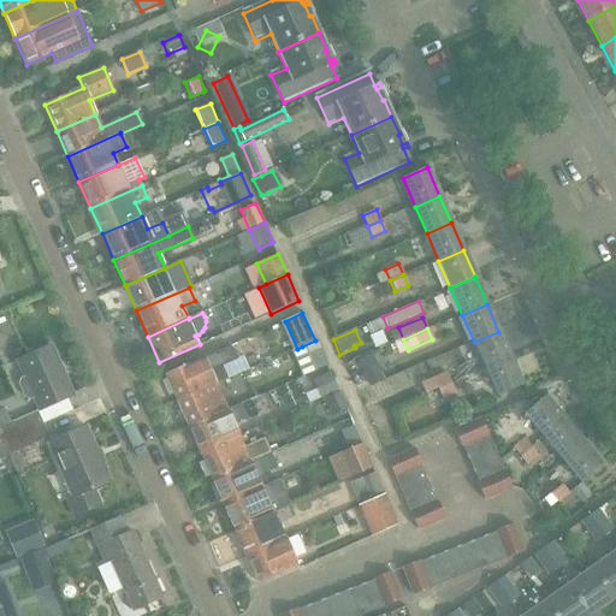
[(510,359),(498,332),(474,342),(485,369),(510,359)]
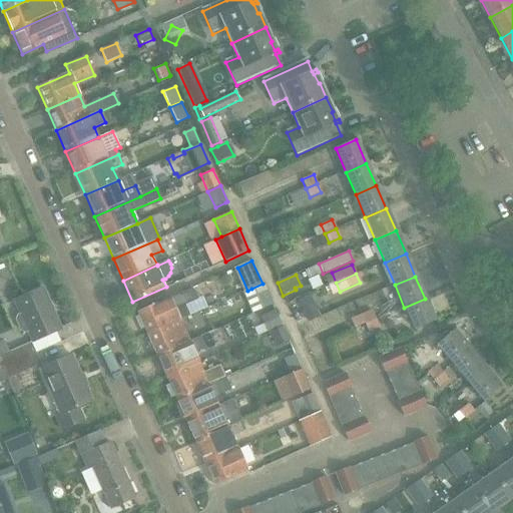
[(263,284),(251,289),(262,310),(272,306),(263,284)]
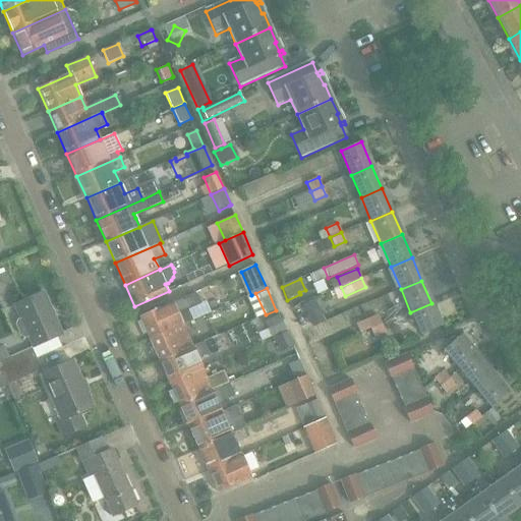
[(37,347),(60,336),(48,309),(50,308),(43,293),(16,305),(23,321),(24,320),(37,347)]
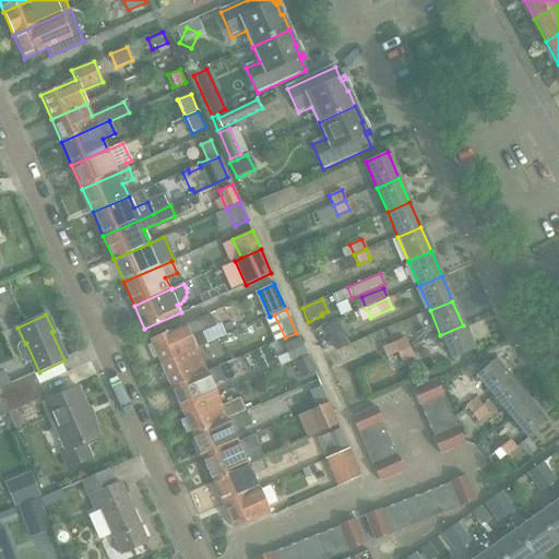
[(209,314),(150,341),(161,365),(195,349),(206,344),(201,332),(214,326),(209,314)]
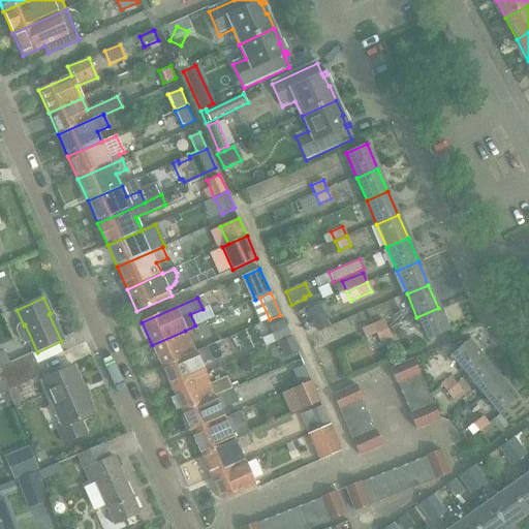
[(250,302),(215,317),(218,325),(254,309),(250,302)]
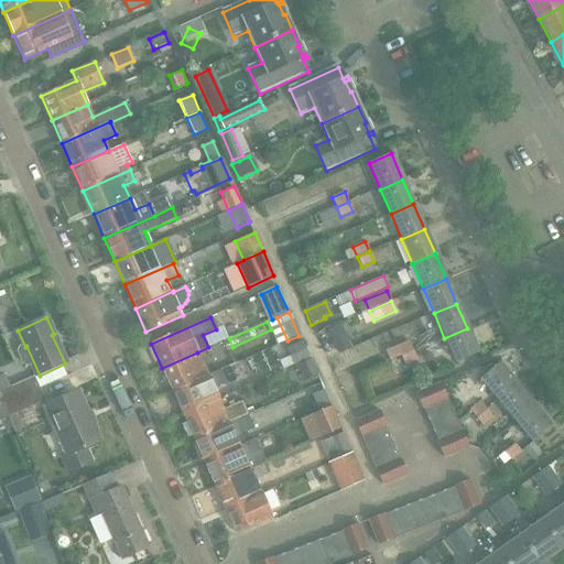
[(478,354),(467,328),(444,338),(455,364),(478,354)]
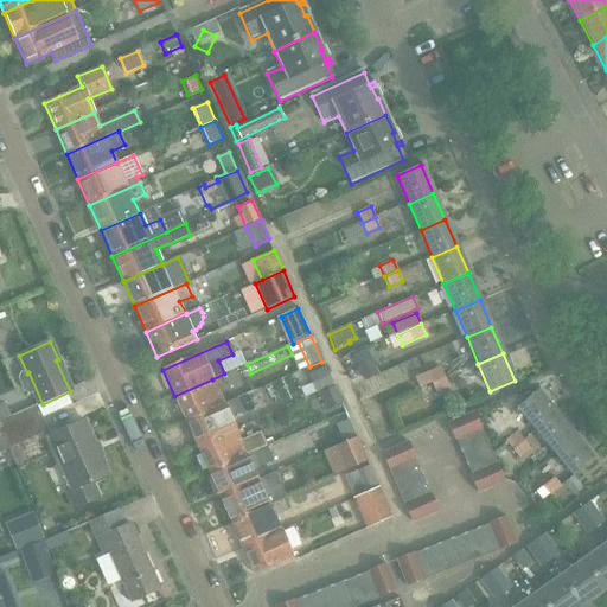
[(374,362),(358,369),(364,382),(379,375),(374,362)]
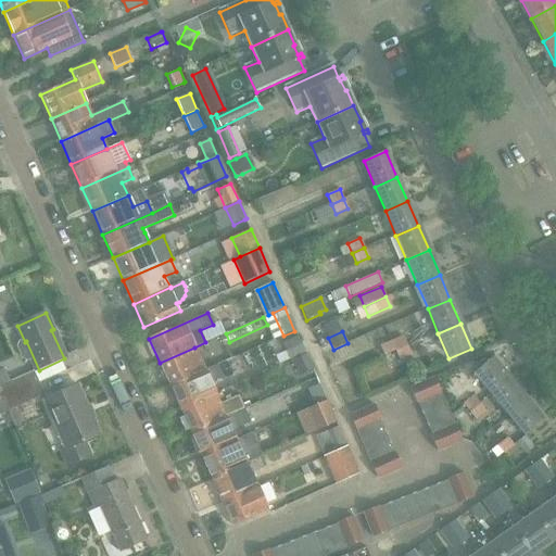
[(290,361),(292,359),(306,353),(299,336),(282,343),(290,361)]
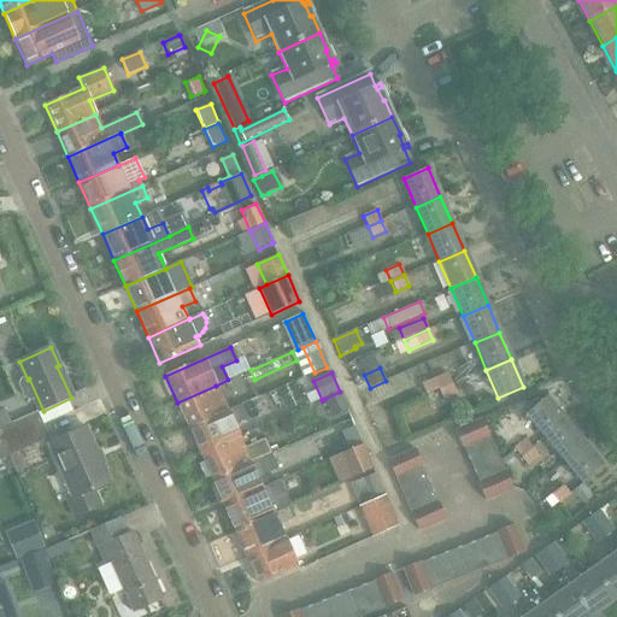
[(425,394),(438,388),(452,383),(447,372),(421,385),(425,394)]
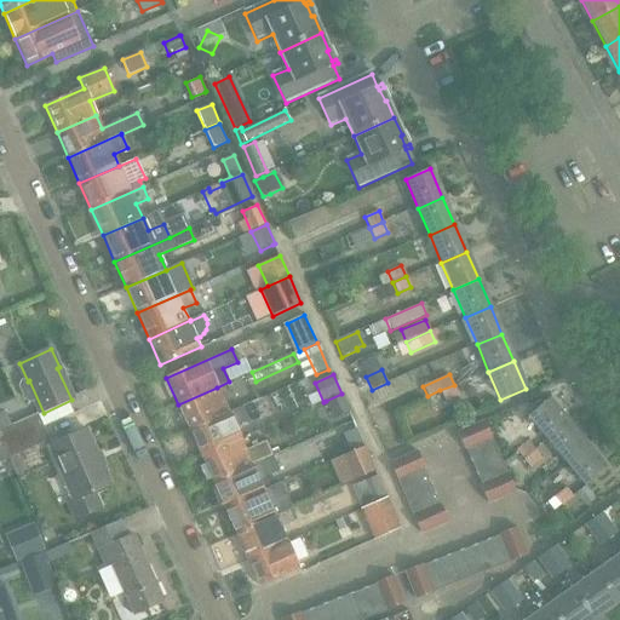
[(459,396),(454,385),(440,390),(445,402),(459,396)]
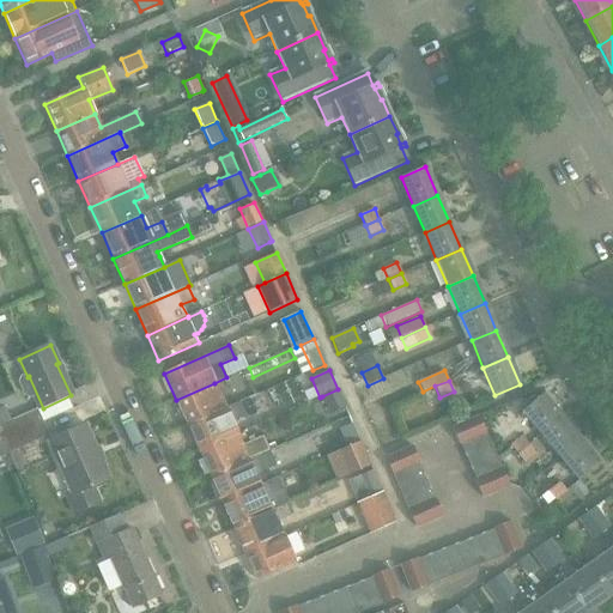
[(214,383),(176,400),(188,425),(226,408),(214,383)]
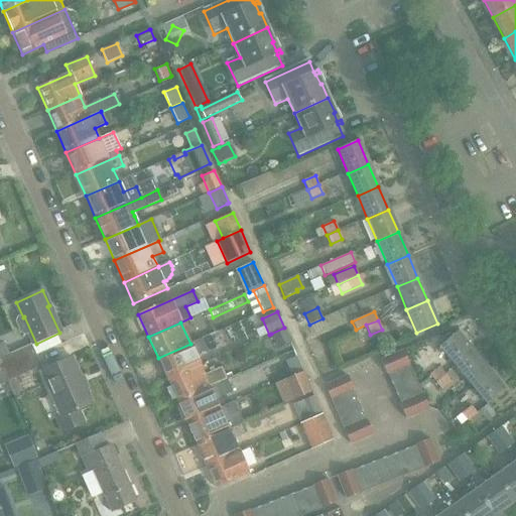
[(278,349),(291,343),(284,328),(271,334),(278,349)]
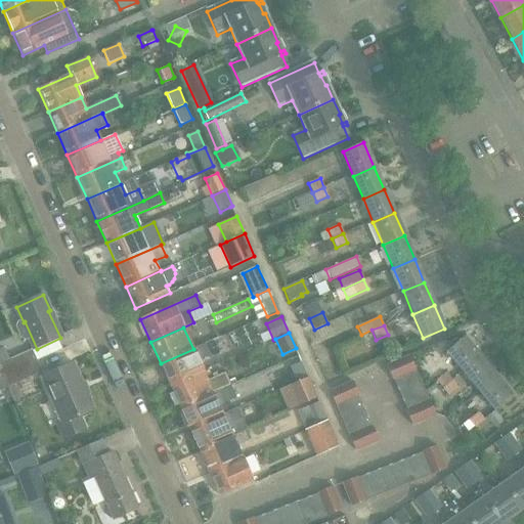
[(445,352),(462,373),(480,357),(464,337),(445,352)]
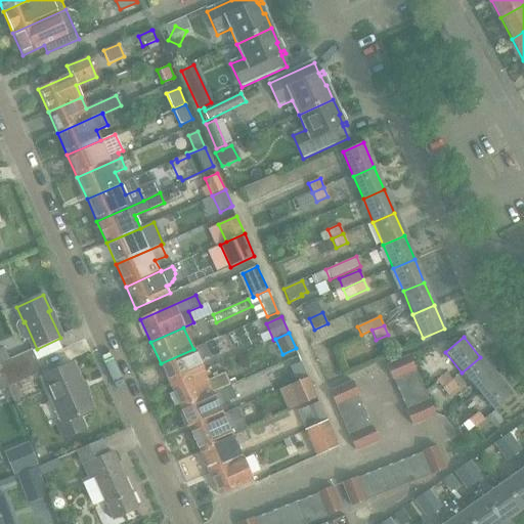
[(193,349),(161,363),(170,385),(203,370),(199,360),(210,355),(205,344),(193,349)]
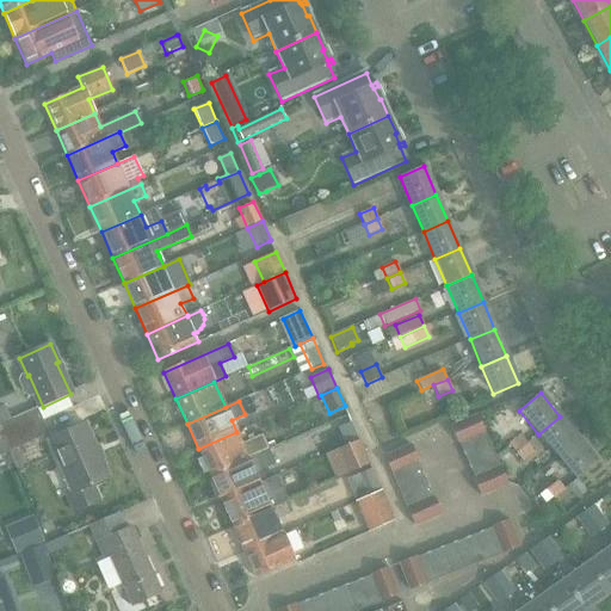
[(0,433),(2,439),(43,421),(37,409),(10,421),(4,406),(0,407),(0,433)]
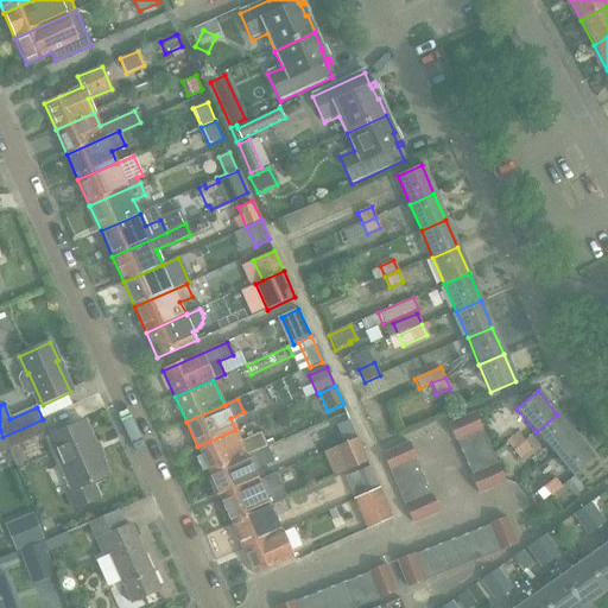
[(474,415),(448,425),(454,441),(481,429),(474,415)]
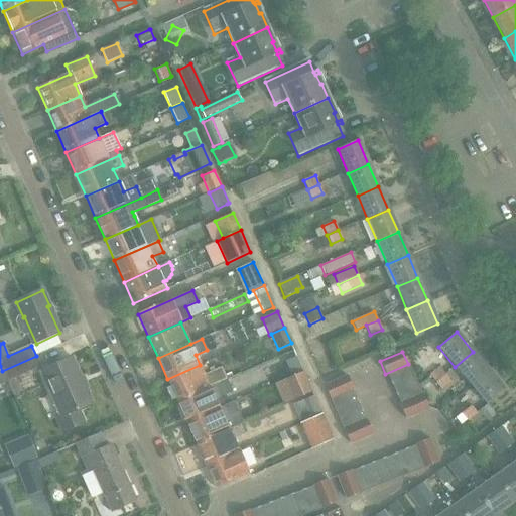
[(489,370),(473,352),(455,367),(471,385),(489,370)]
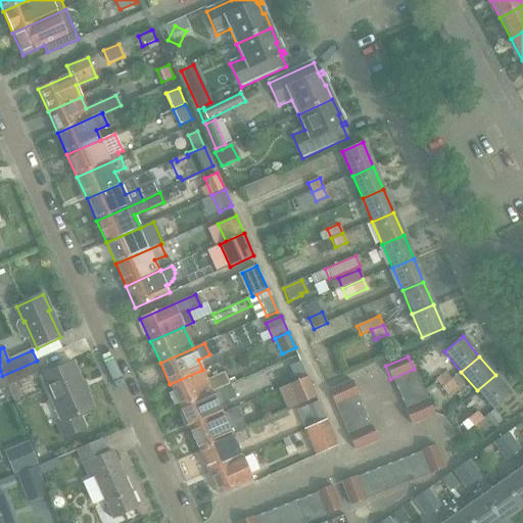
[(37,361),(2,376),(7,388),(13,402),(22,398),(15,384),(42,372),(37,361)]
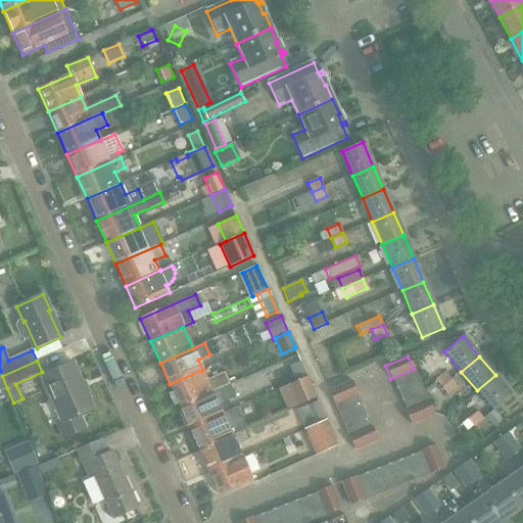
[(289,366),(296,381),(307,376),(301,361),(289,366)]
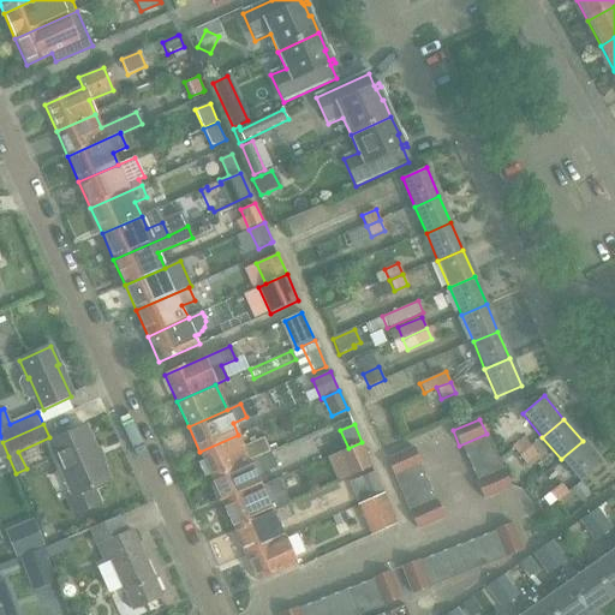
[(49,445),(71,495),(65,497),(73,518),(103,505),(96,489),(111,483),(87,429),(49,445)]
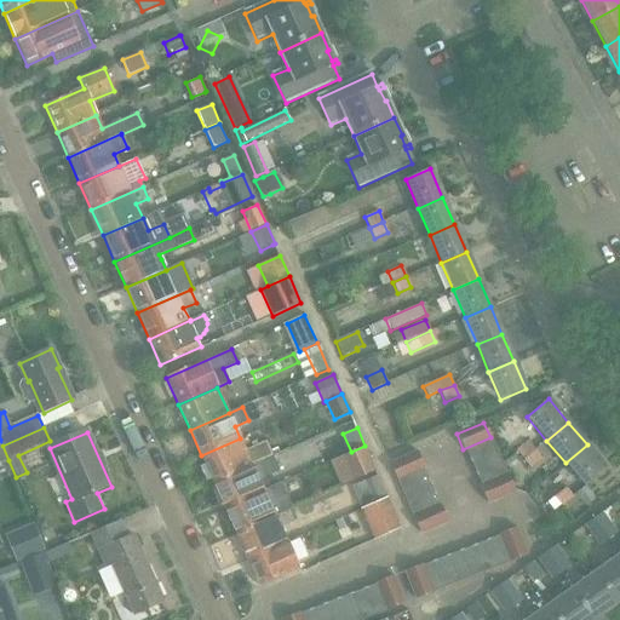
[(497,451),(491,437),(463,449),(463,451),(464,449),(470,461),(497,451)]
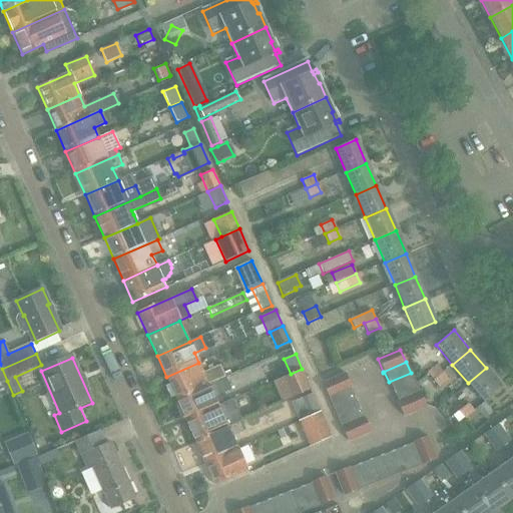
[(202,372),(198,363),(166,377),(175,399),(225,377),(219,365),(202,372)]
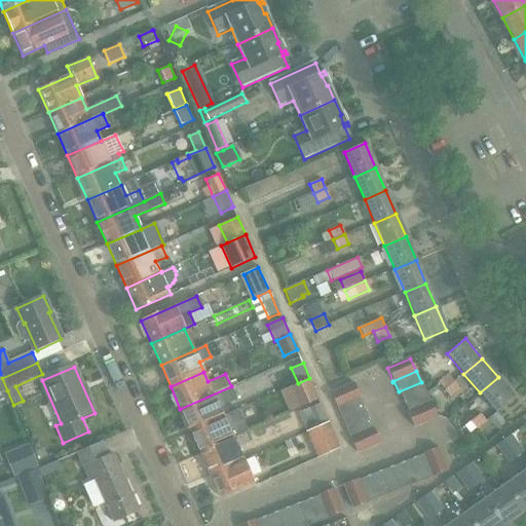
[(444,389),(454,381),(447,373),(438,381),(444,389)]
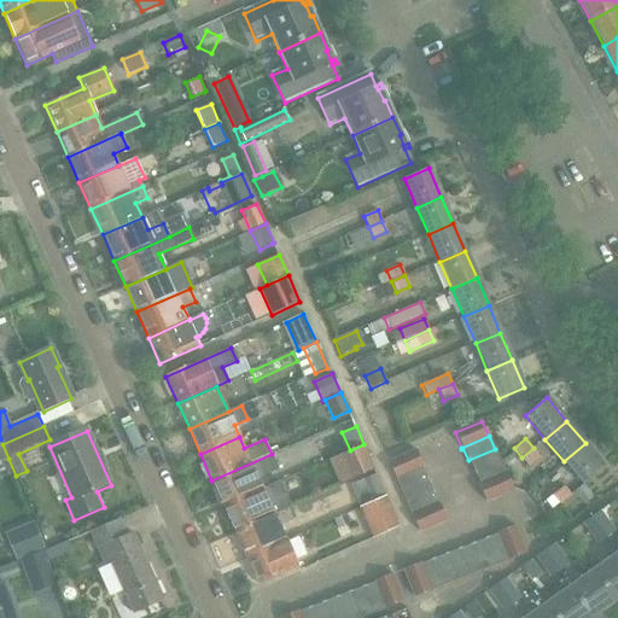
[(605,467),(586,443),(564,461),(583,485),(605,467)]
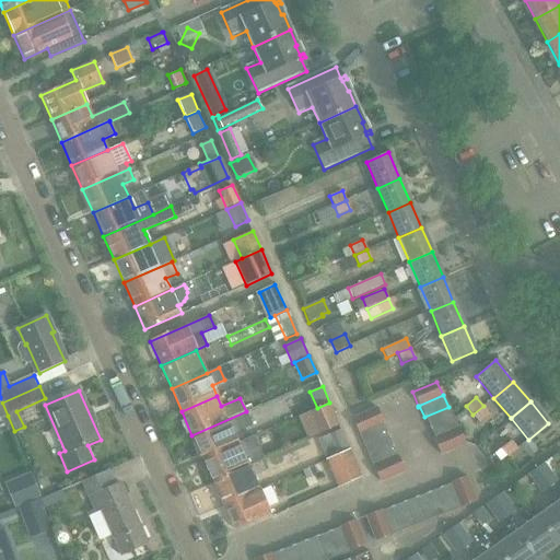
[(317,408),(308,411),(318,434),(337,426),(339,424),(336,419),(329,403),(317,408)]
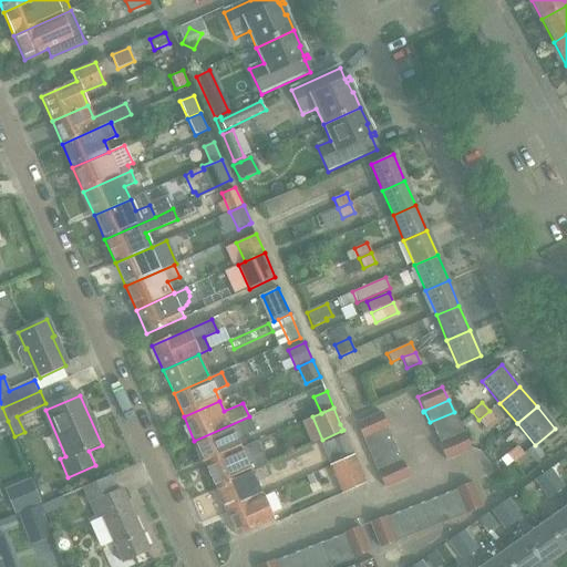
[(496,420),(490,411),(478,420),(486,429),(496,420)]
